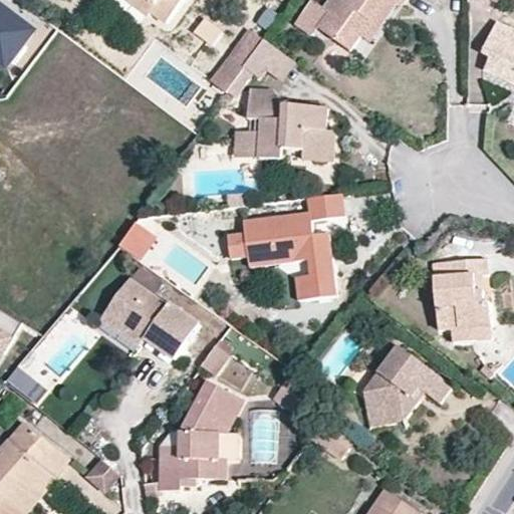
[(0,0),(0,61),(9,68),(38,30),(0,0)]
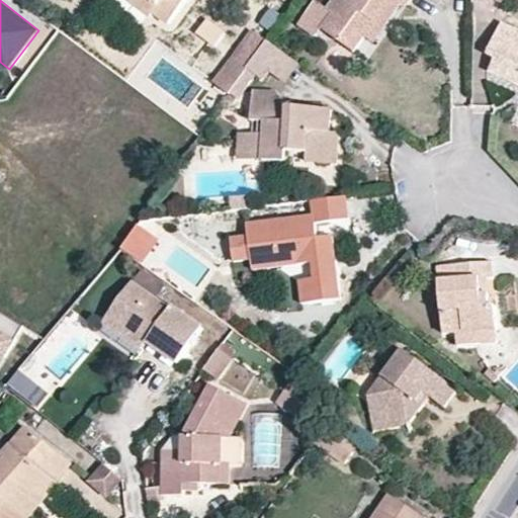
[(162,1),(179,13),(189,0),(136,0),(153,12),(155,7),(162,1)]
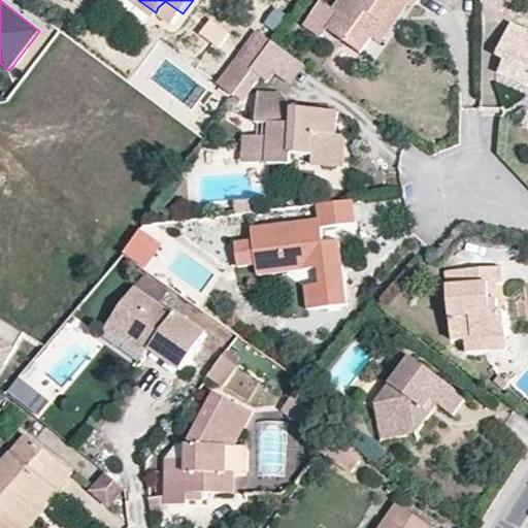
[(398,0),(409,0),(414,3),(417,4),(419,0),(341,0),(335,8),(341,13),(331,27),(362,48),(372,37),(398,0)]
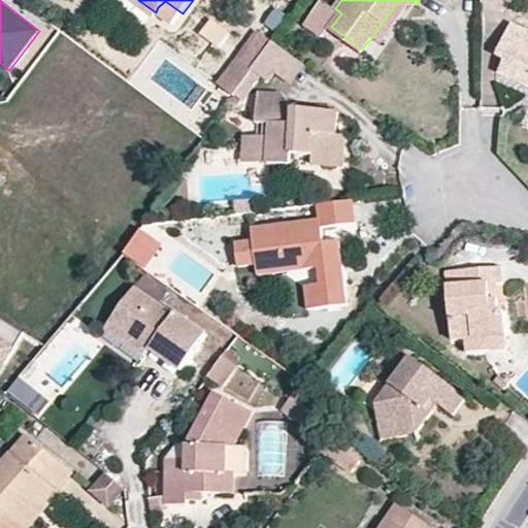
[(384,43),(414,3),(409,0),(398,0),(372,37),(384,43)]
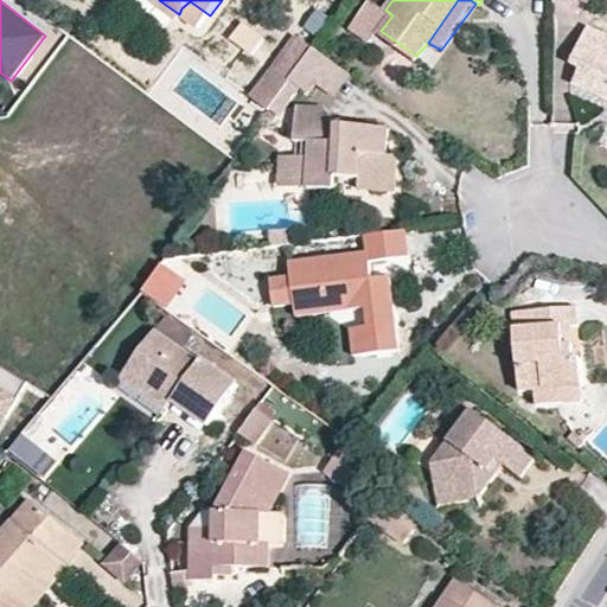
[(580,14),(586,0),(560,0),(561,4),(580,14)]
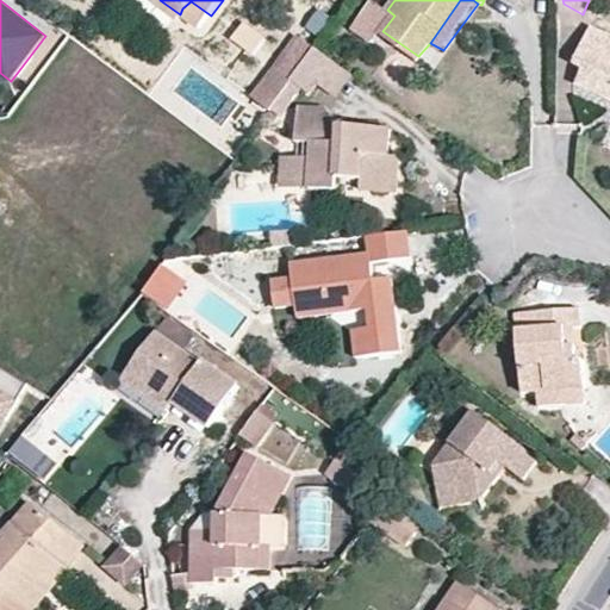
[(205,24),(211,16),(191,1),(182,8),(205,24)]
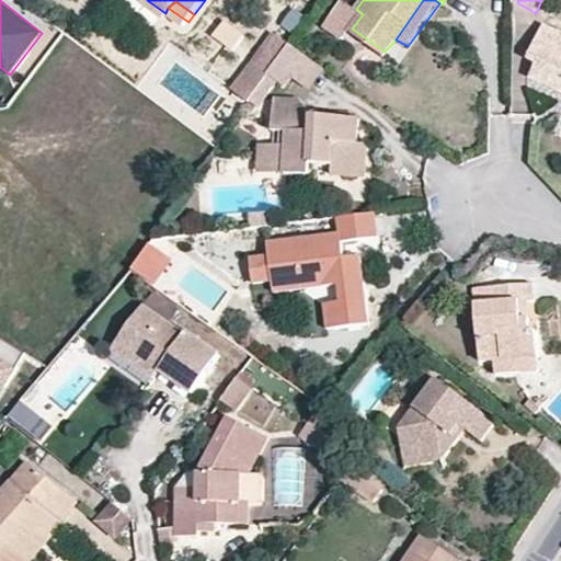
[(560,32),(552,29),(534,59),(546,67),(540,81),(560,92),(560,32)]
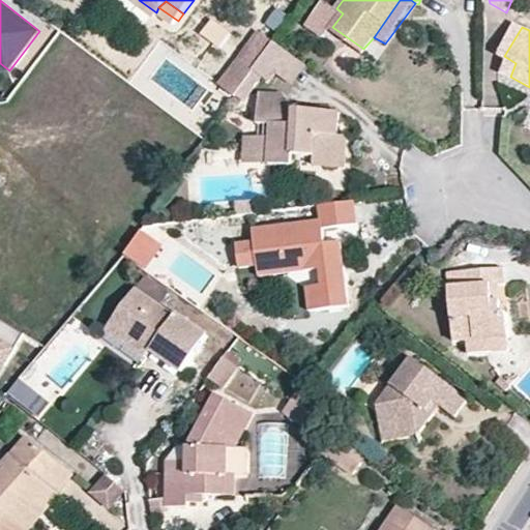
[(292,48),(280,37),(258,66),(266,72),(270,77),(278,67),(292,48)]
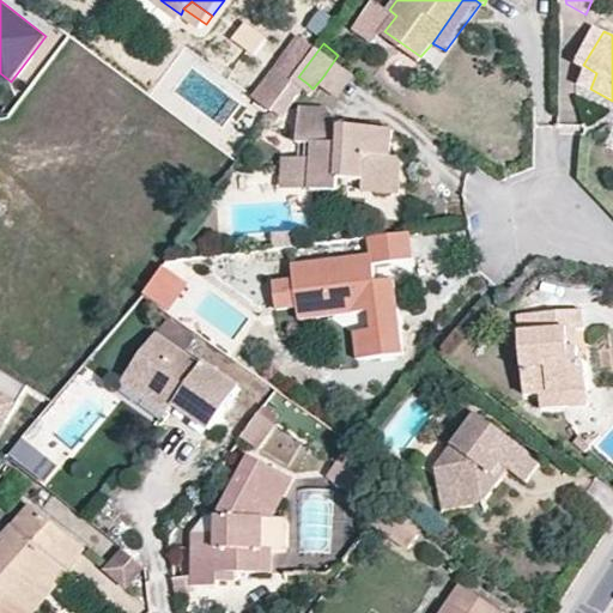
[(356,68),(338,55),(322,78),(341,87),(356,68)]
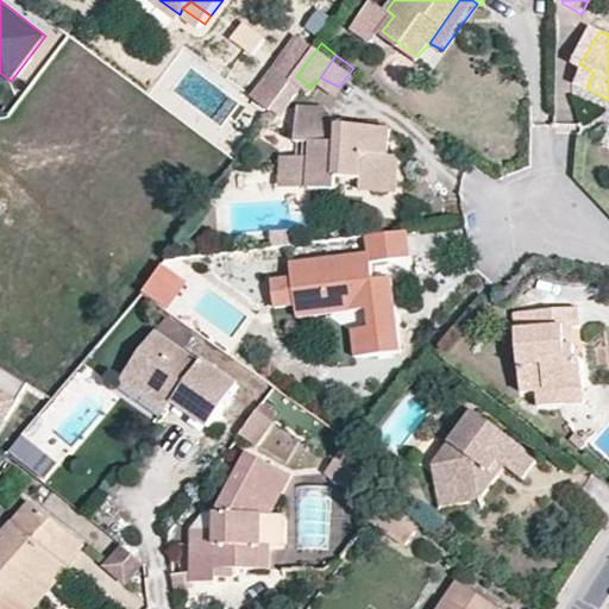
[(259,95),(276,106),(278,102),(296,76),(280,68),(259,95)]
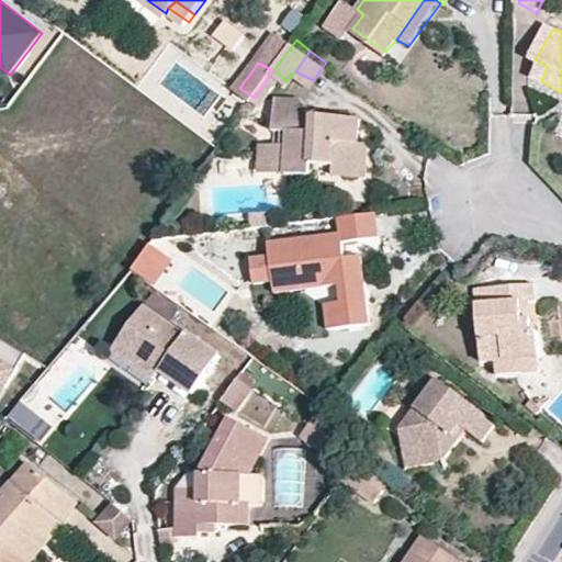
[(282,77),(273,70),(257,94),(267,100),(282,77)]
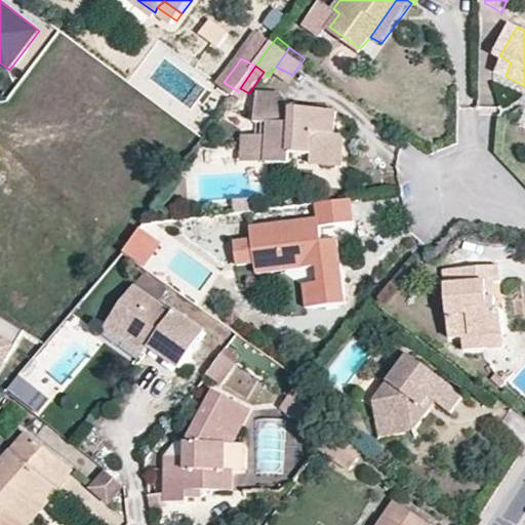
[(279,91),(257,91),(257,123),(271,124),(270,136),(270,162),(292,162),(292,155),(312,155),(312,149),(337,150),(337,131),(338,107),(308,107),(308,115),(295,115),(295,106),(279,91)]
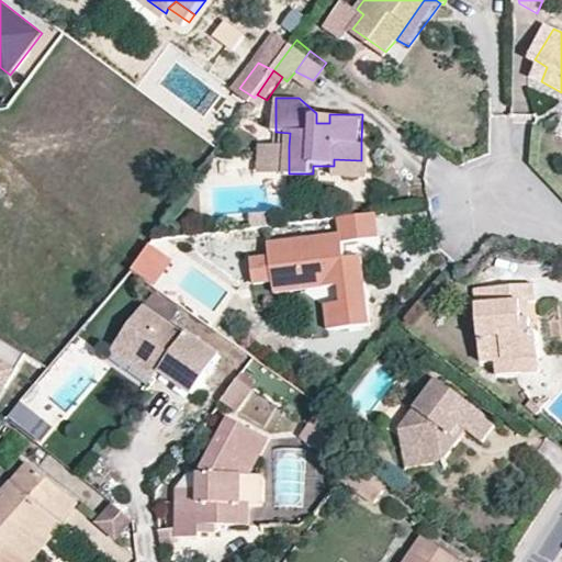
[(361,160),(334,159),(334,166),(334,170),(371,171),(372,141),(361,141),(361,160)]
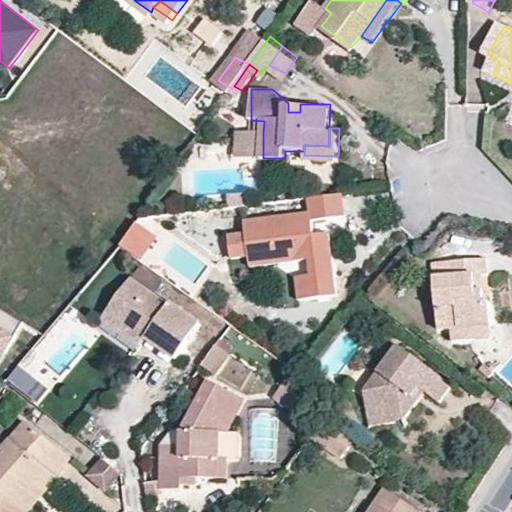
[(237,157),(263,158),(263,133),(238,133),(237,157)]
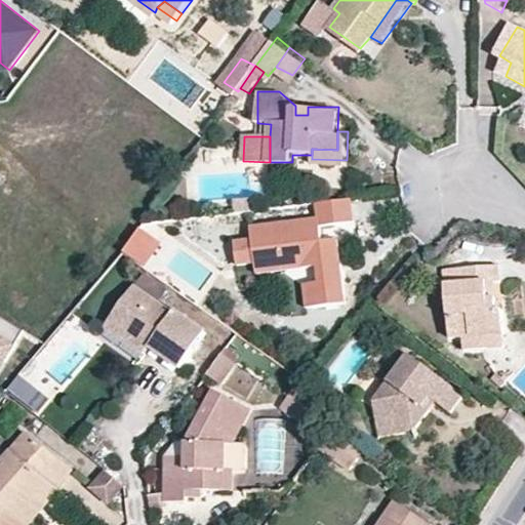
[(354,220),(352,198),(316,201),(317,216),(250,224),(251,236),(233,238),(236,261),(253,259),(254,271),(281,268),(279,247),(296,246),(299,266),(316,265),(317,281),(301,283),(305,306),(344,303),(336,238),(321,240),(320,225),(354,220)]
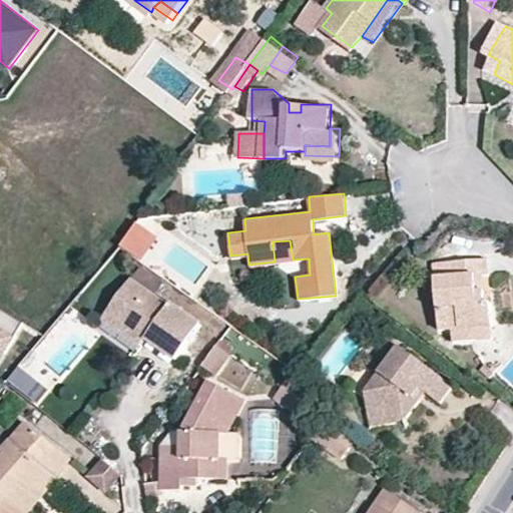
[(157,238),(136,224),(120,247),(141,262),(157,238)]
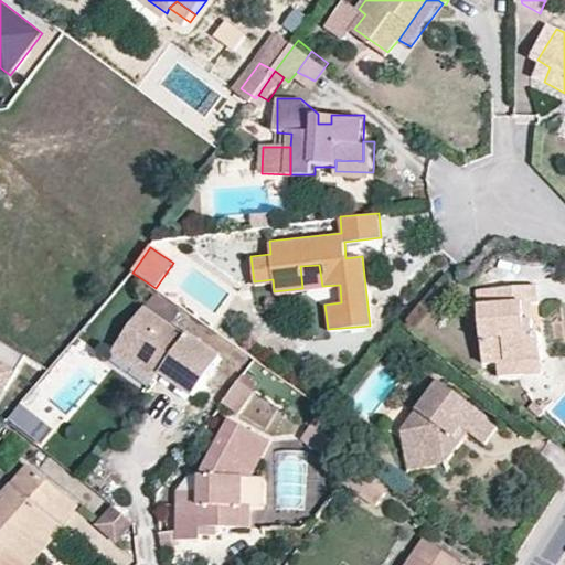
[(302,288),(322,286),(319,265),(300,266),(302,288)]
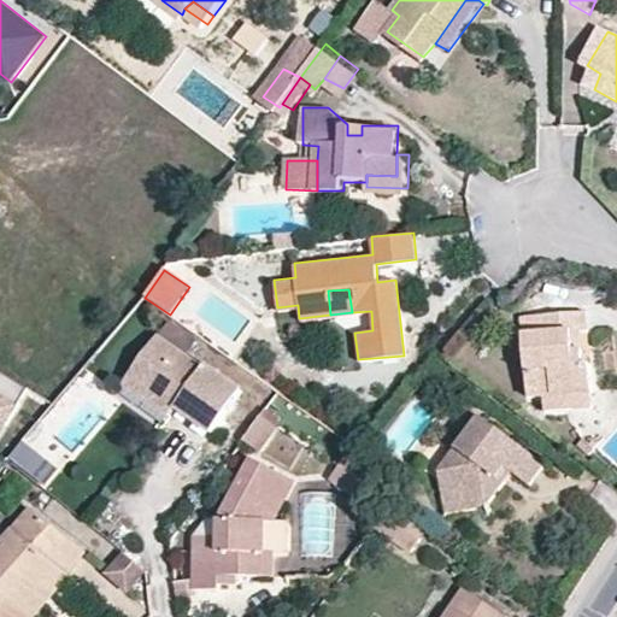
[(570,334),(582,331),(591,333),(588,310),(534,313),(534,336),(521,336),(526,398),(545,398),(597,394),(593,366),(585,368),(573,368),(570,334)]
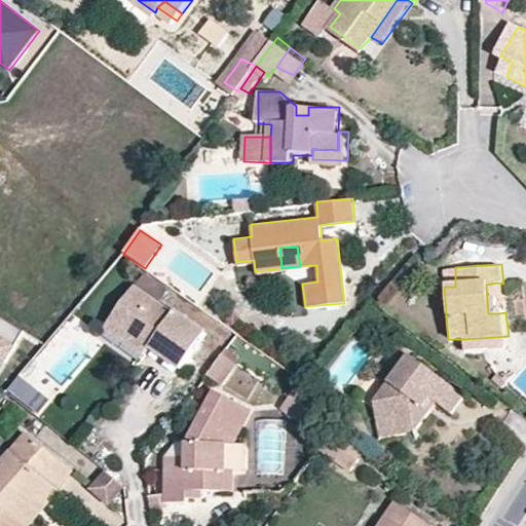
[(118,308),(157,340),(184,362),(212,328),(182,304),(179,308),(142,278),(118,308)]
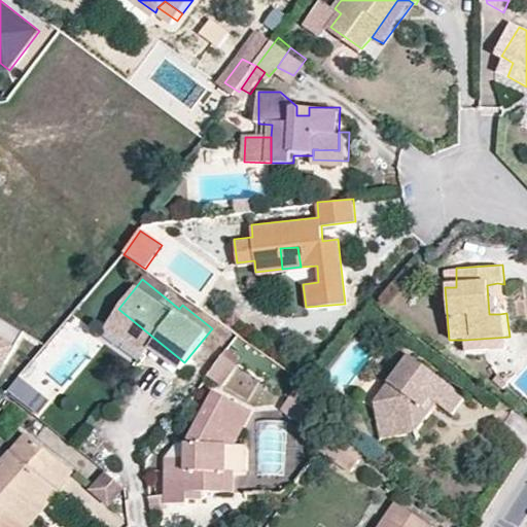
[(499,314),(497,283),(487,285),(489,314),(499,314)]
